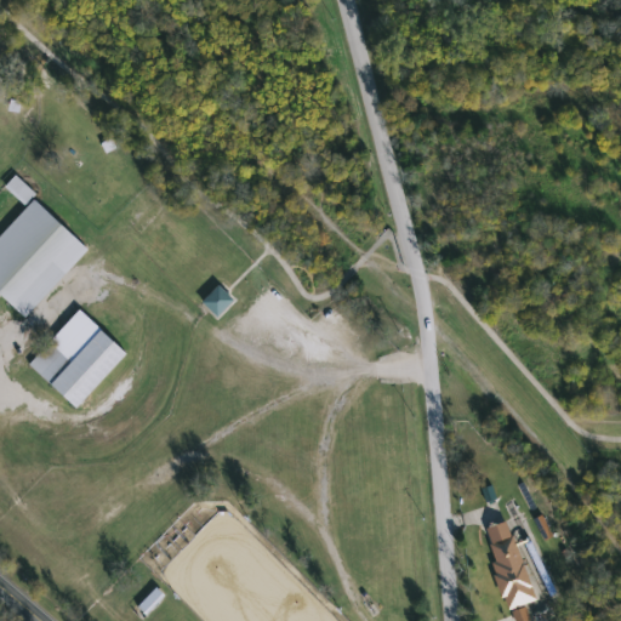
[(87,251),(27,319),(0,295),(0,235),(26,208),(5,188),(16,177),(35,195),(30,200),(87,251)]
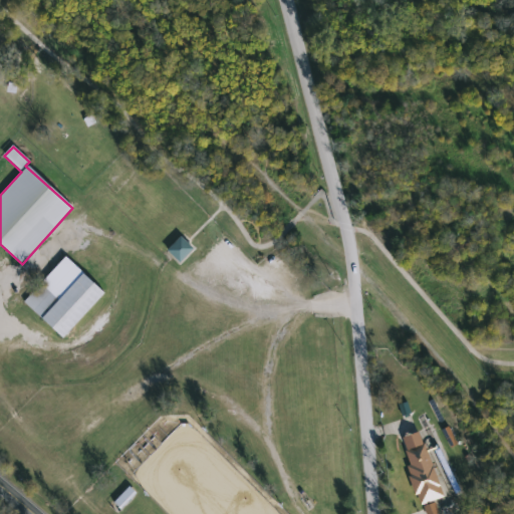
[(169,250),(182,238),(193,250),(180,262),(169,250)]
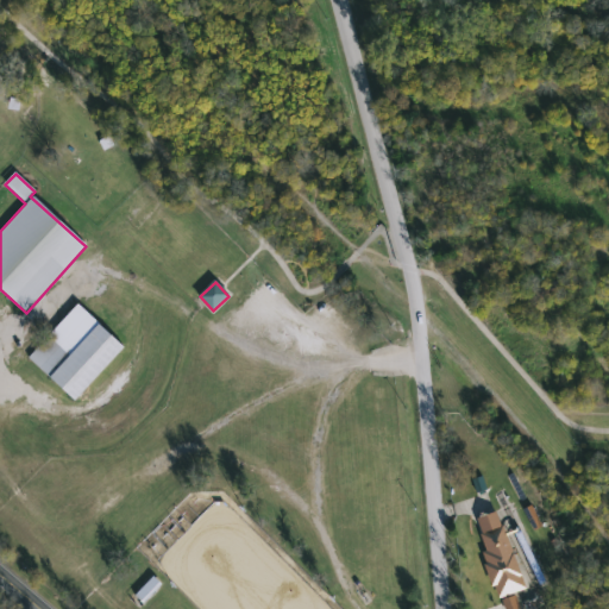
[(125,350),(75,402),(29,357),(79,306),(125,350)]
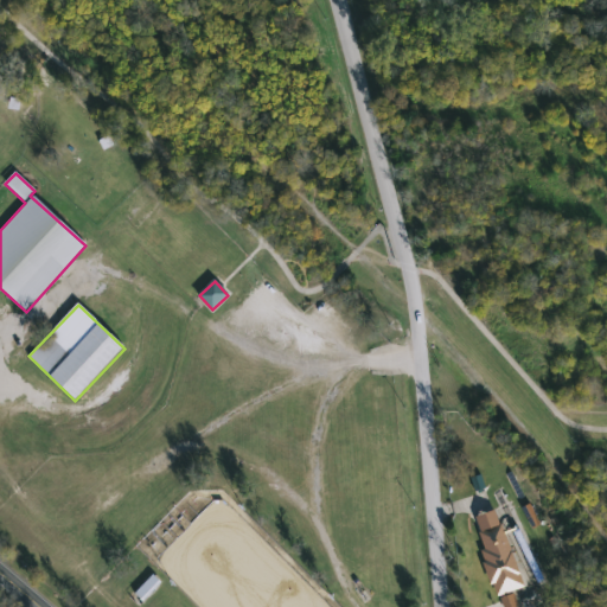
[(538,524),(530,528),(522,510),(530,506),(538,524)]
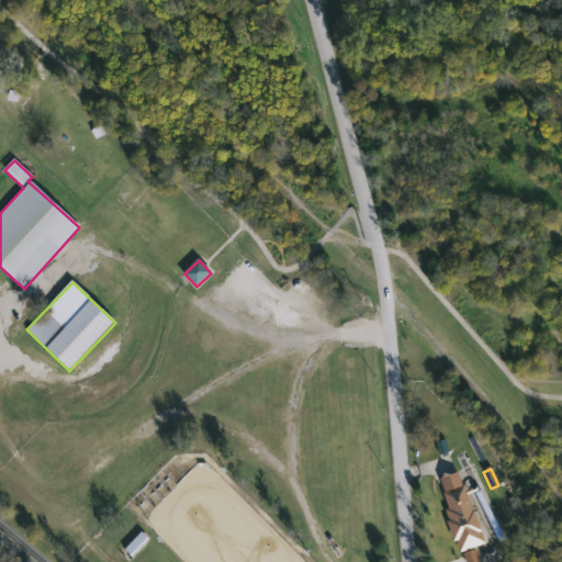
[(462,553),(439,495),(463,486),(485,544),(462,553)]
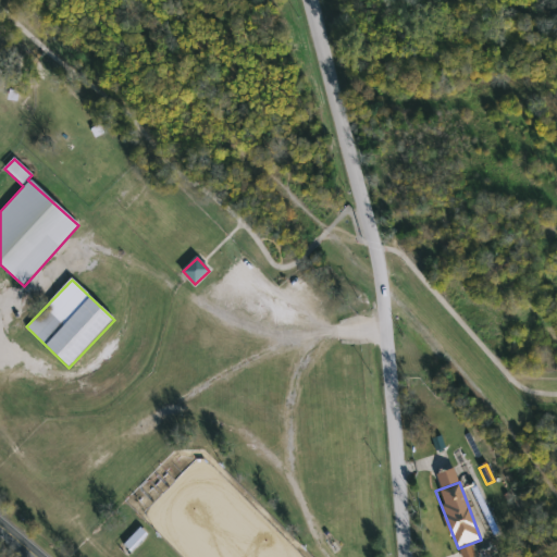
[(130,552),(124,545),(140,529),(147,535),(130,552)]
